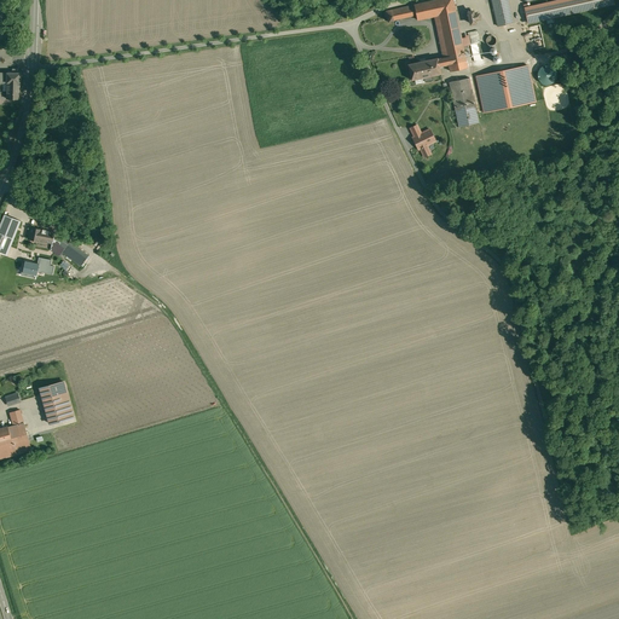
[(452,0),(438,0),(386,11),(388,22),(393,21),(409,17),(409,16),(416,15),(417,19),(434,16),(443,58),(438,58),(439,67),(449,64),(451,71),(467,68),(466,62),(466,59),(452,0)]
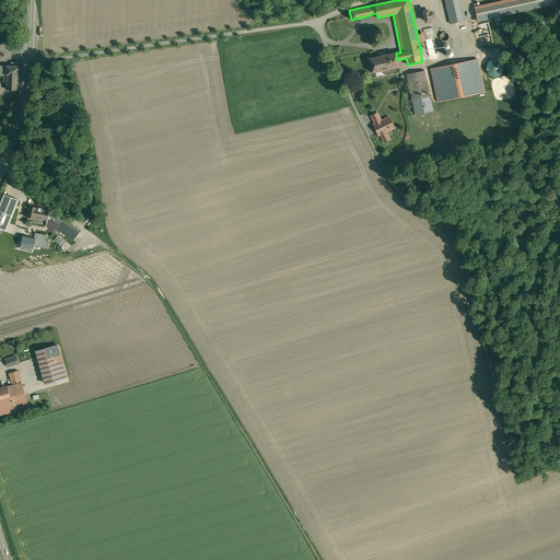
[(464,0),(444,0),(451,24),(468,20),(464,0)]
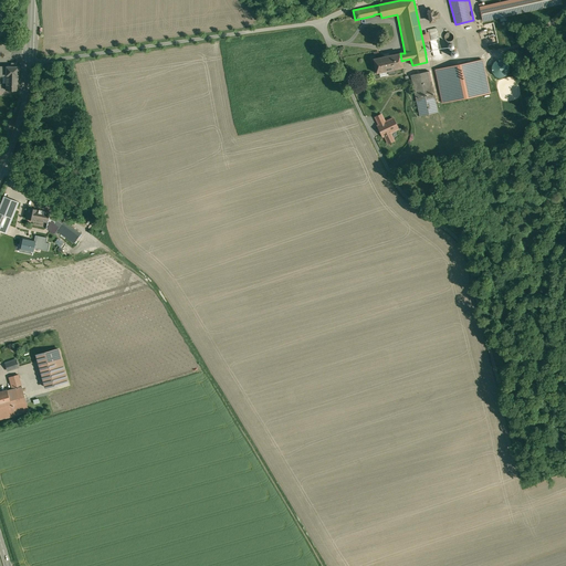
[(562,4),(561,0),(511,0),(480,7),(483,21),(562,4)]
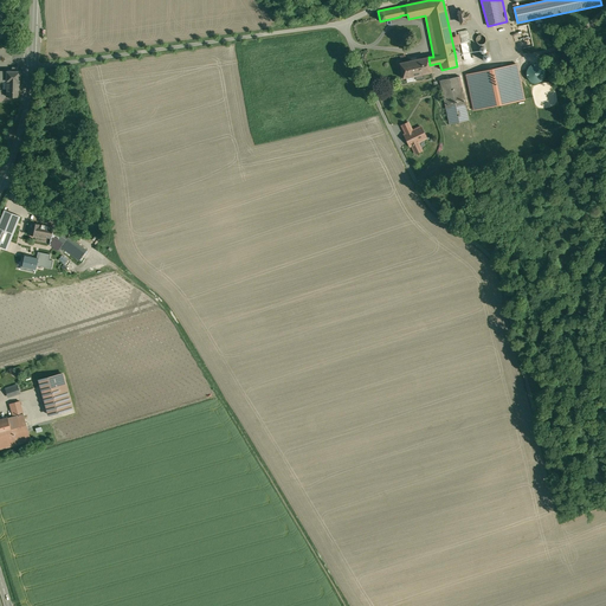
[(468,30),(459,32),(463,50),(468,49),(466,44),(471,43),(468,30)]
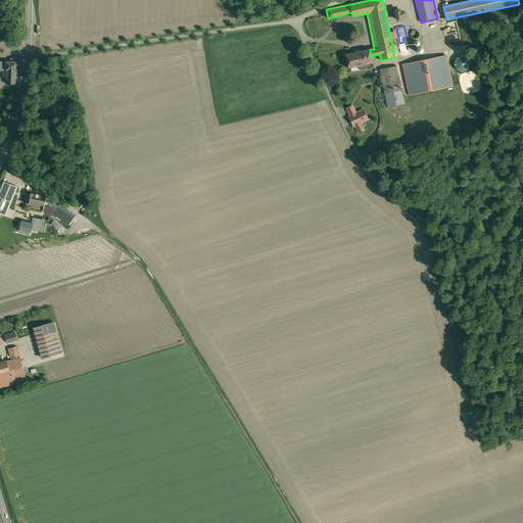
[(480,28),(479,28),(478,28),(477,28),(476,29),(475,29),(475,30),(474,31),(474,32),(473,33),(474,34),(474,35),(474,36),(475,37),(476,38),(477,38),(479,38),(481,38),(482,37),(483,36),(484,35),(484,34),(484,33),(484,32),(484,31),(483,30),(483,29),(482,29),(481,29),(480,28)]
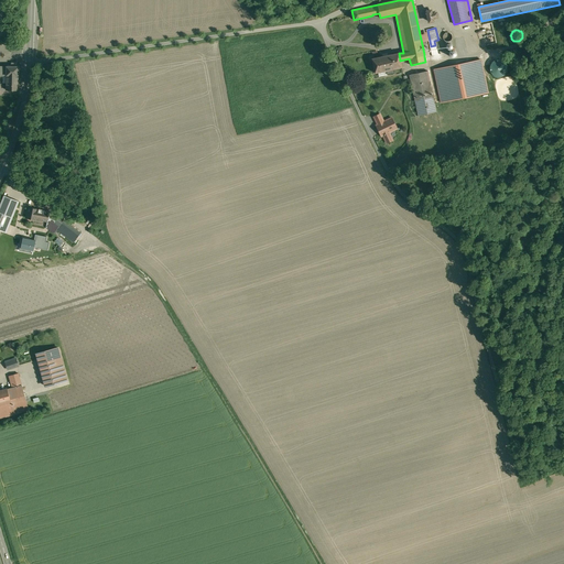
[(447,32),(446,32),(446,33),(445,33),(444,34),(444,35),(443,35),(443,36),(443,38),(443,39),(444,40),(445,41),(446,41),(446,42),(447,42),(448,42),(449,42),(449,41),(451,41),(452,40),(452,39),(452,38),(453,36),(452,36),(452,35),(452,34),(451,34),(451,33),(449,33),(448,32),(447,32)]
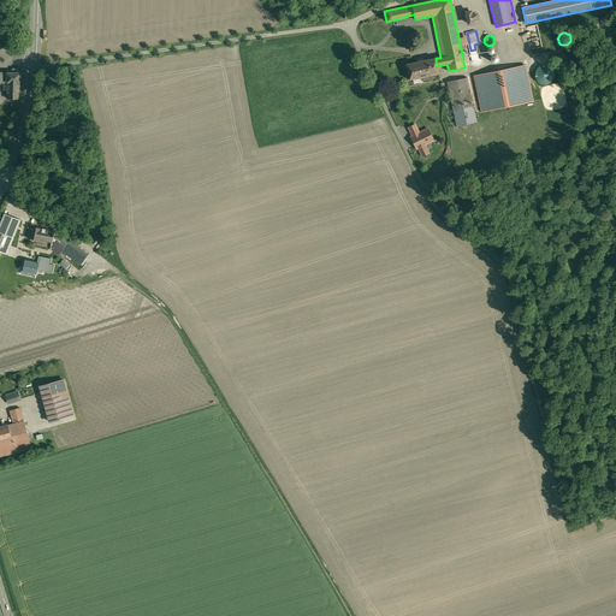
[(436,58),(406,64),(409,80),(414,80),(414,83),(431,80),(430,76),(439,73),(437,66),(436,58)]
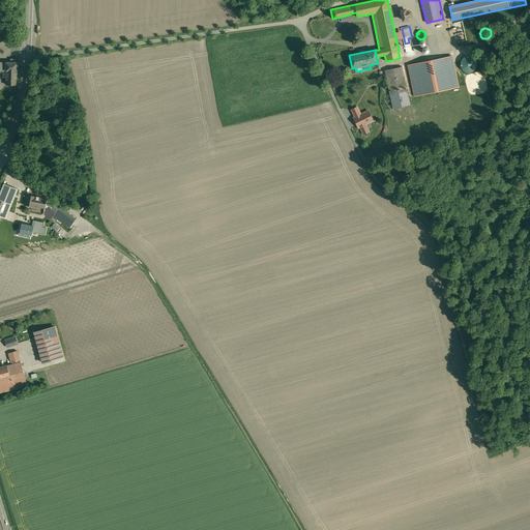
[(451,56),(408,65),(415,96),(459,87),(451,56)]
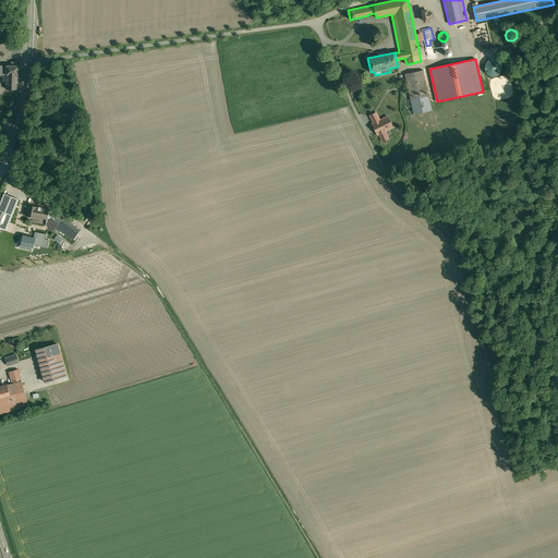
[(497,59),(496,59),(495,59),(493,59),(492,59),(490,59),(489,60),(488,60),(487,61),(486,62),(486,63),(485,64),(485,65),(485,67),(485,68),(485,69),(485,70),(485,71),(485,72),(486,73),(487,74),(488,75),(490,76),(493,76),(494,76),(496,76),(497,76),(498,75),(499,75),(499,74),(500,73),(501,72),(501,71),(502,70),(502,69),(502,68),(502,67),(502,65),(501,64),(501,63),(500,62),(499,61),(499,60),(498,60),(497,59)]
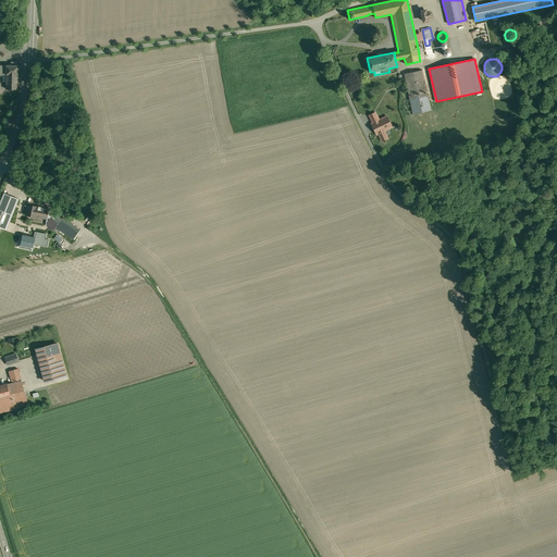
[(11,62),(11,65),(0,64),(0,74),(3,74),(3,82),(7,82),(7,88),(19,88),(19,76),(21,76),(21,64),(19,62),(11,62)]
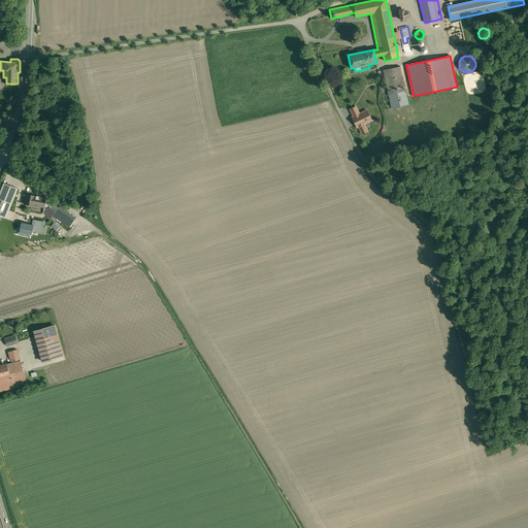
[(408,105),(400,67),(400,66),(384,70),(392,108),(408,105)]
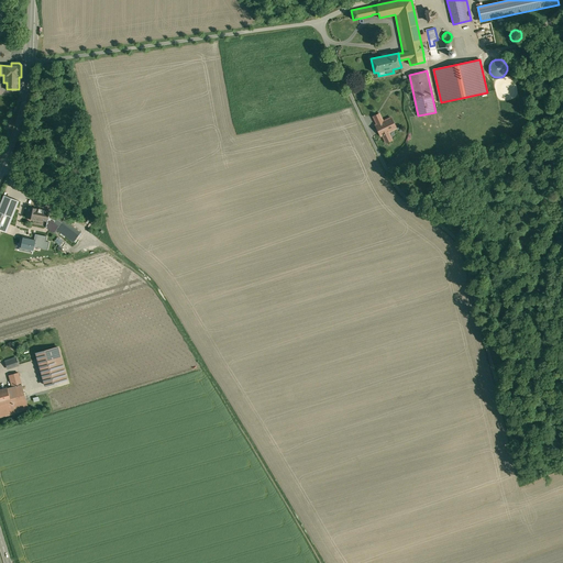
[(388,132),(396,129),(390,118),(375,124),(381,136),(383,135),(386,143),(392,140),(388,132)]
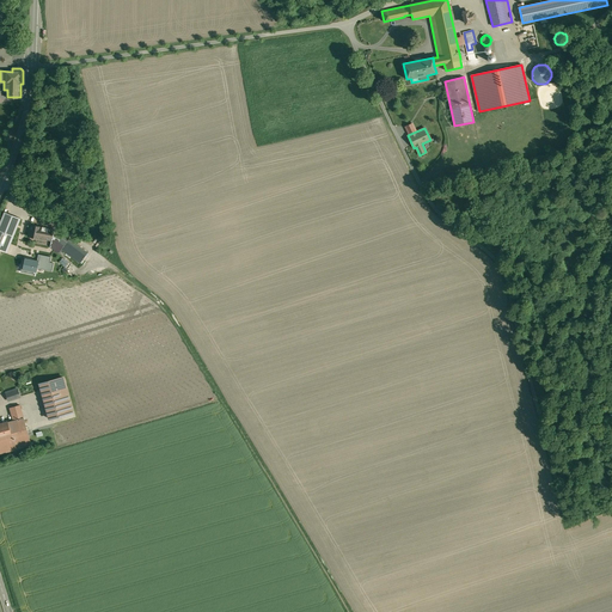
[(0,224),(0,248),(10,252),(22,218),(5,212),(0,224)]
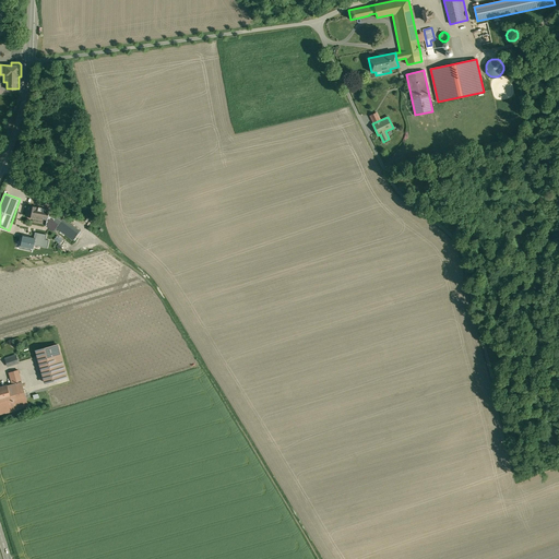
[(49,210),(27,205),(25,216),(47,219),(46,225),(55,232),(58,226),(52,222),(56,217),(48,212),(49,210)]
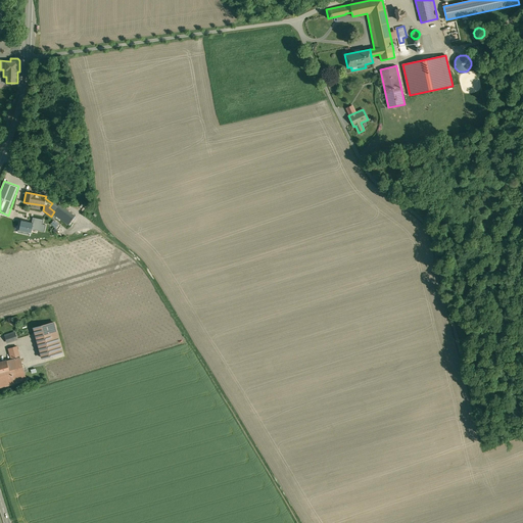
[(72,214),(54,201),(52,203),(49,207),(54,211),(66,220),(72,214)]
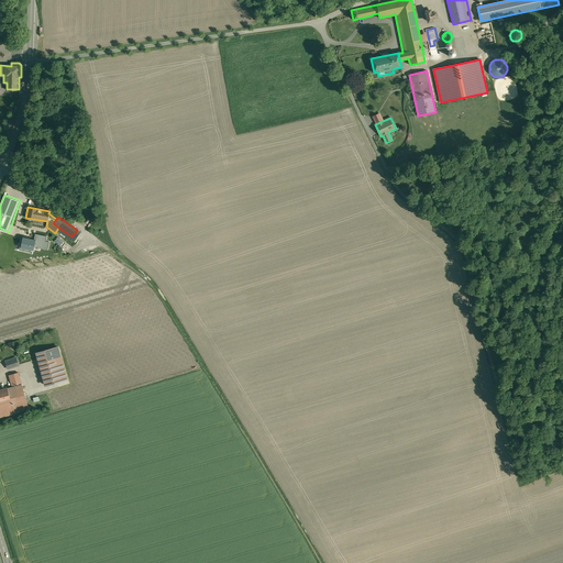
[(77,230),(72,236),(76,241),(81,233),(77,230)]
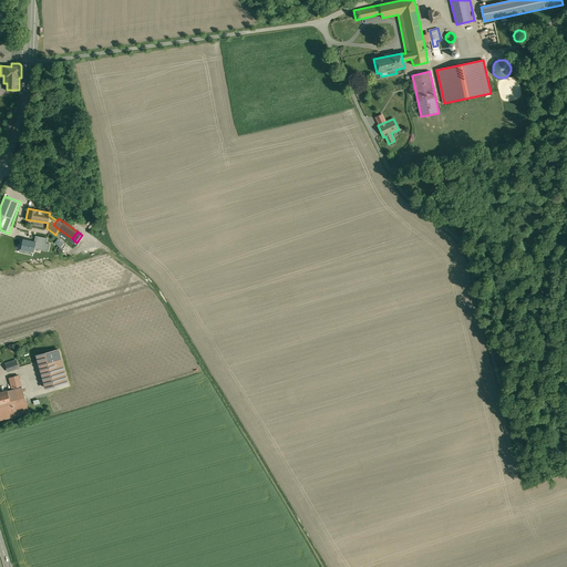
[(31,251),(33,251),(34,248),(49,251),(50,244),(47,243),(48,238),(35,235),(34,241),(27,239),(28,238),(22,237),(19,253),(31,255),(31,251)]
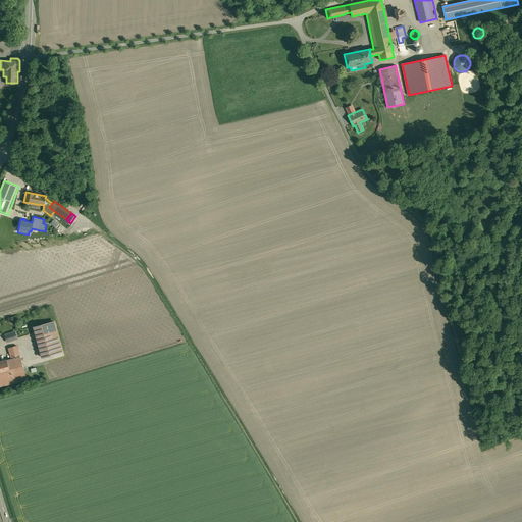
[(56,321),(33,327),(41,359),(64,353),(56,321)]
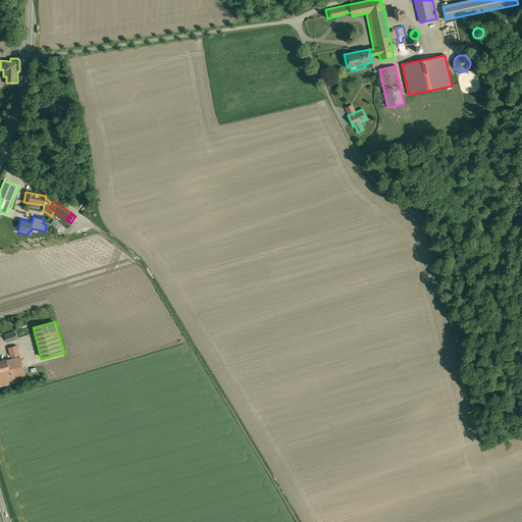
[(15,332),(5,335),(7,342),(17,338),(15,332)]
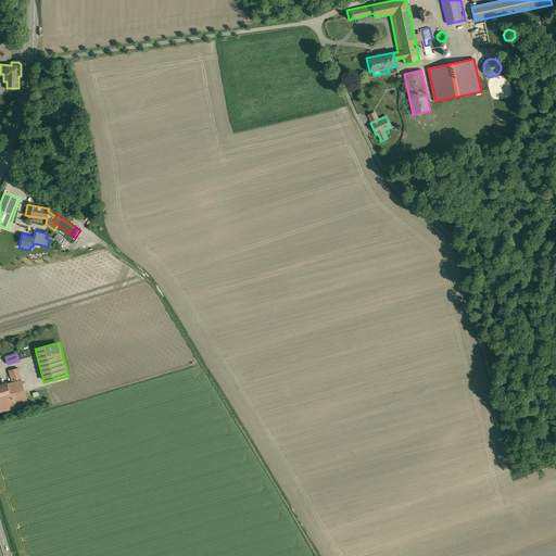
[(19,368),(9,370),(15,394),(25,392),(19,368)]
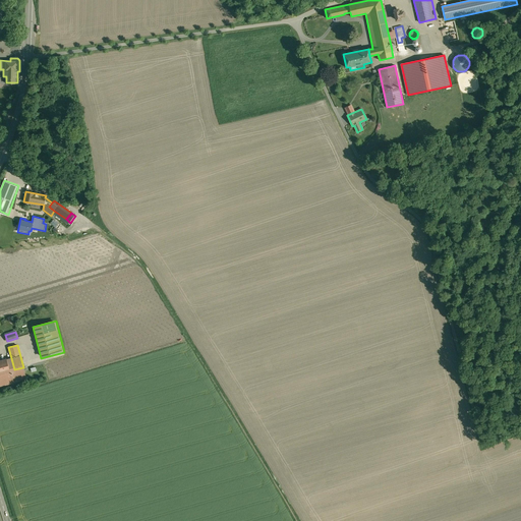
[(7,359),(0,360),(0,373),(10,370),(7,359)]
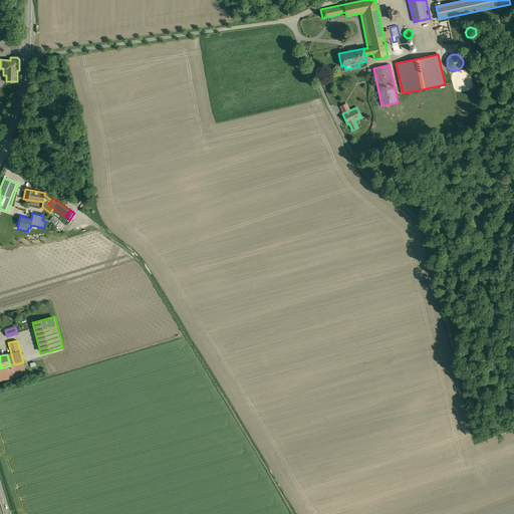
[(10,365),(0,368),(0,380),(26,373),(23,362),(14,364),(10,365)]
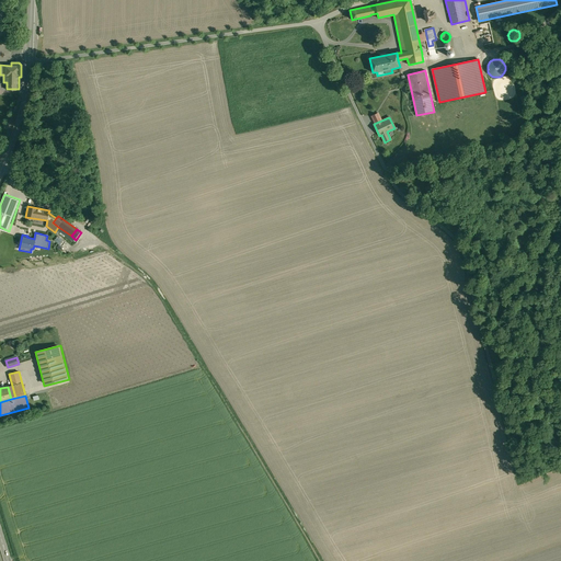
All buildings are outlined.
